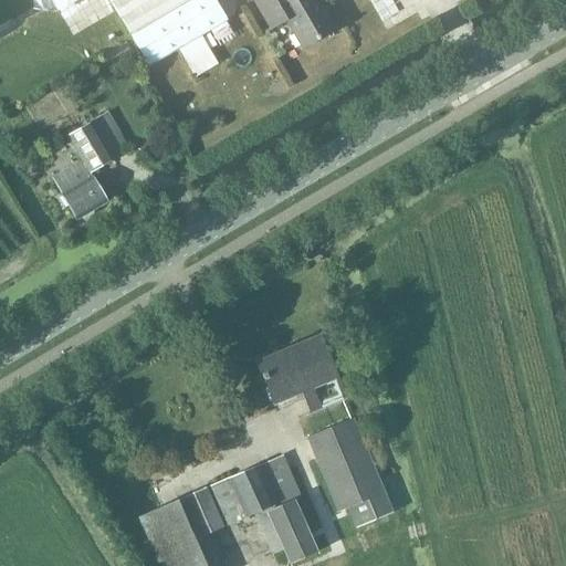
[(51,0),(59,12),(79,0),(109,0),(148,66),(178,50),(195,79),(218,65),(201,35),(227,21),(215,0),(51,0)]
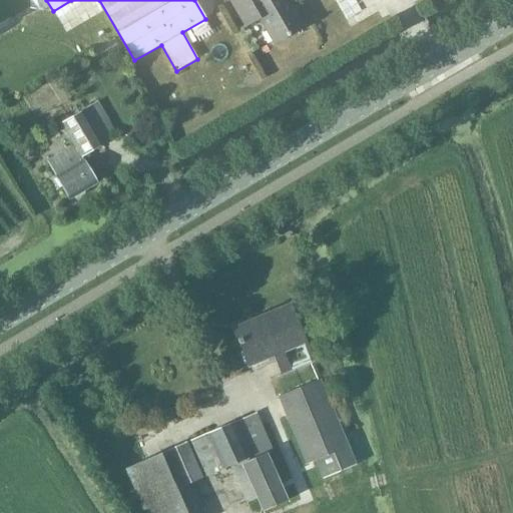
[(228,0),(245,27),(259,19),(274,45),(304,27),(288,0),(228,0)]
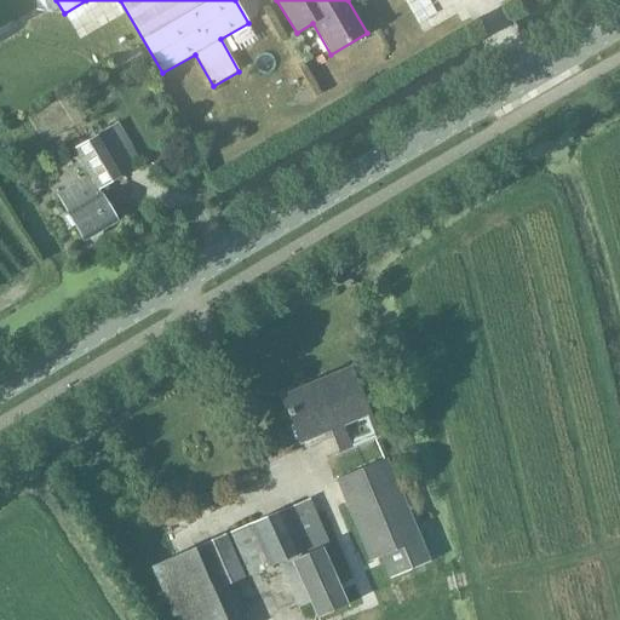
[(99,191),(142,165),(118,124),(74,149),(90,177),(57,195),(85,241),(118,222),(99,191)]
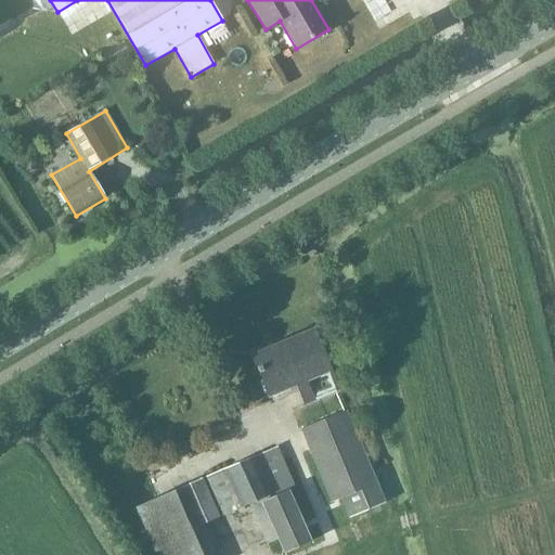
[(313,401),(338,390),(313,331),(253,356),(270,396),(305,381),(313,401)]
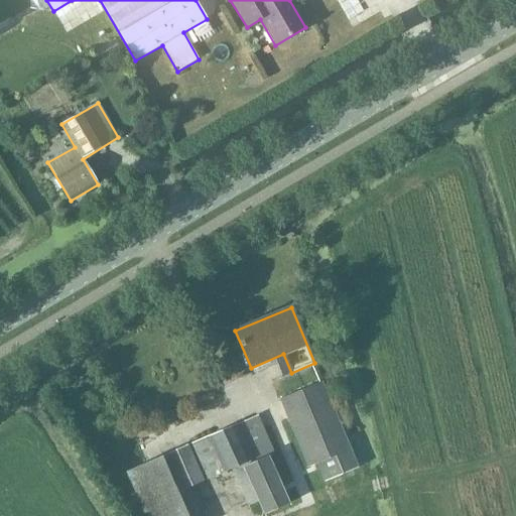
[(308,467),(317,463),(326,482),(358,468),(323,382),(280,399),(308,467)]
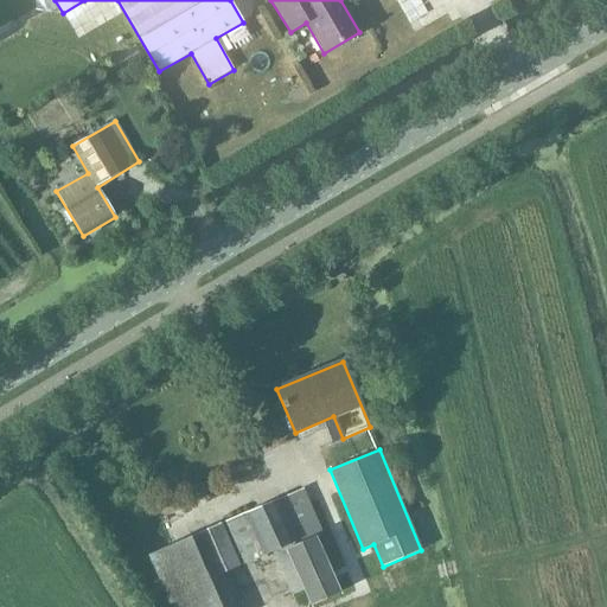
[(312,606),(340,594),(315,537),(323,534),(302,489),(278,500),(276,499),(227,522),(246,564),(285,547),(312,606)]
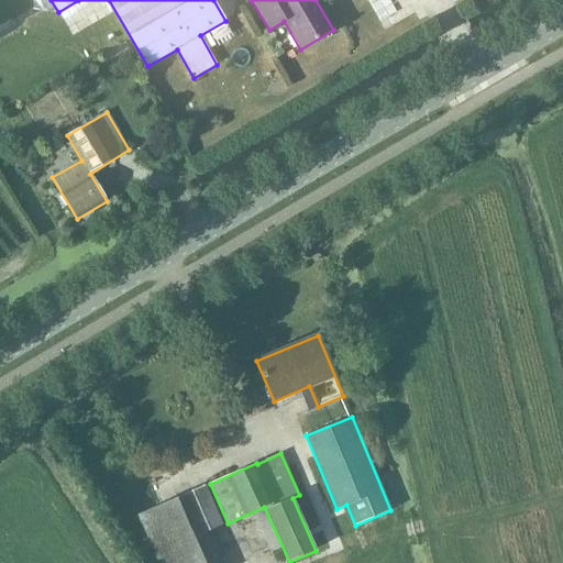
[(180,497),(195,530),(192,531),(178,498),(139,516),(159,562),(220,562),(207,532),(223,526),(206,486),(180,497)]
